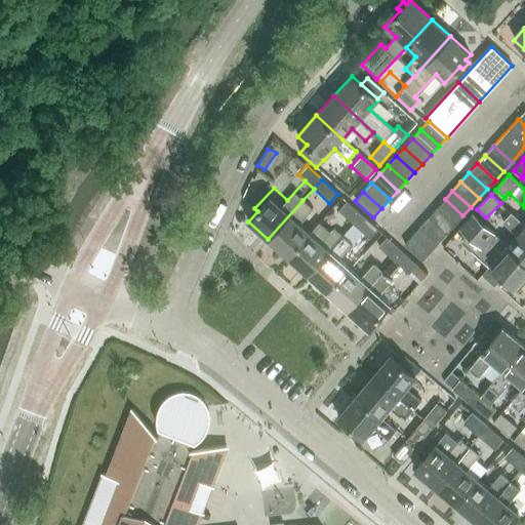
[(445,199),(437,208),(454,225),(462,215),(445,199)]
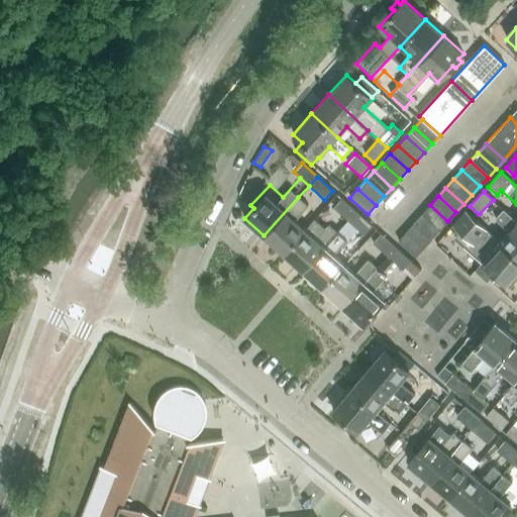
[(298,197),(264,235),(283,253),(305,229),(295,220),(308,206),(298,197)]
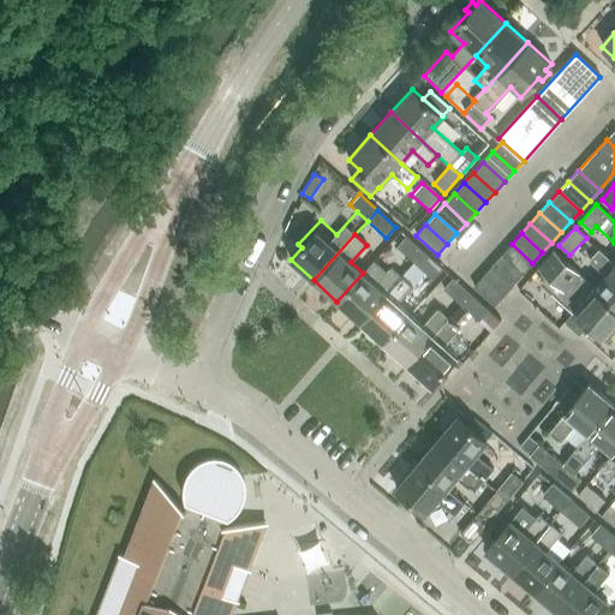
[(413,263),(423,251),(406,236),(396,248),(413,263)]
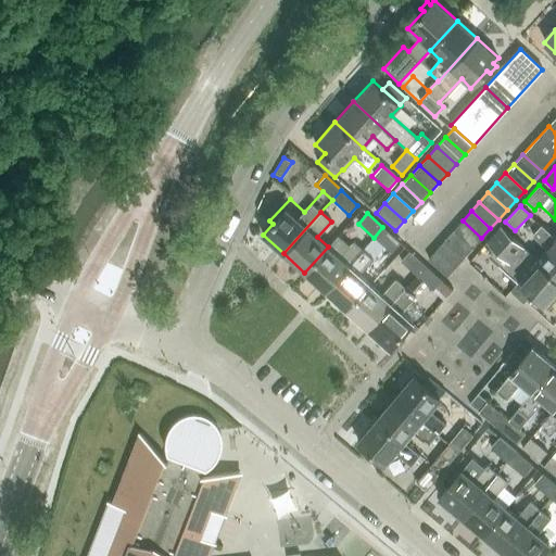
[(463,220),(454,230),(474,248),(481,238),(463,220)]
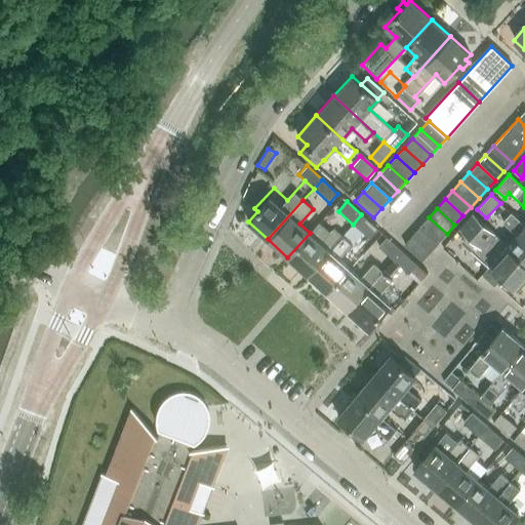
[(524,226),(511,213),(502,223),(517,236),(508,246),(524,261),(524,226)]
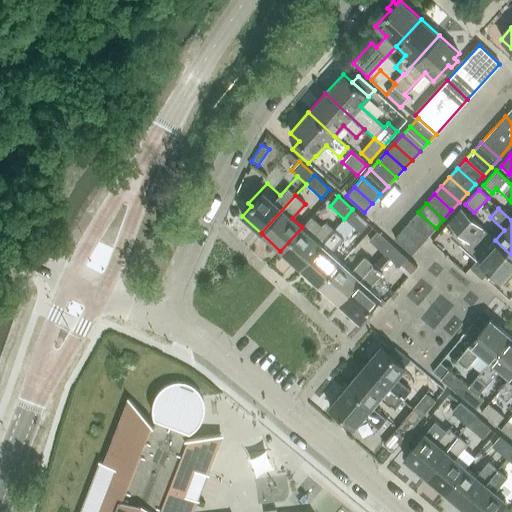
[(368,223),(352,209),(344,219),(354,227),(360,232),(368,223)]
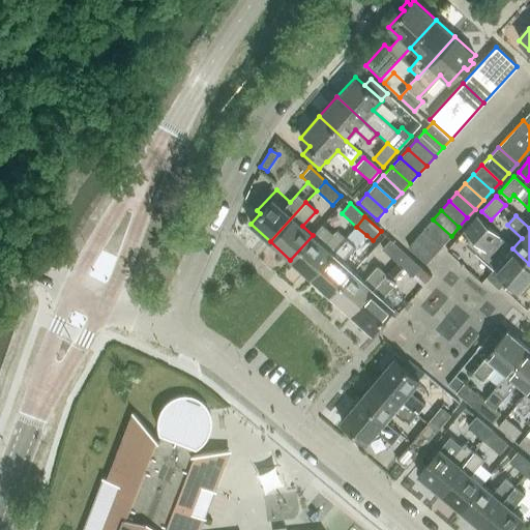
[(529,264),(512,248),(477,216),(464,231),(484,249),(481,253),(481,257),(522,294),(529,285),(529,264)]
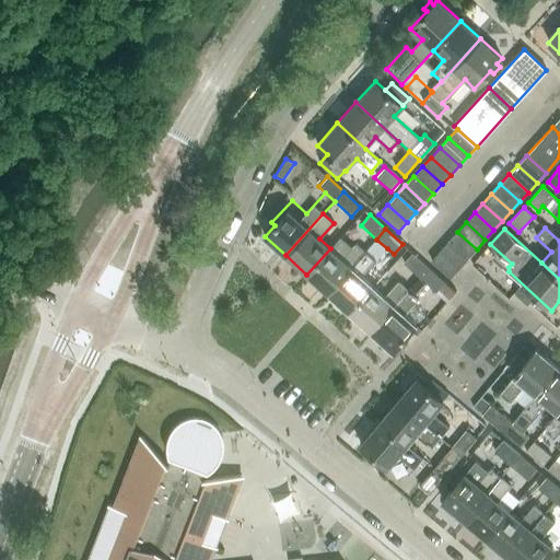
[(477,249),(457,232),(448,241),(468,258),(477,249)]
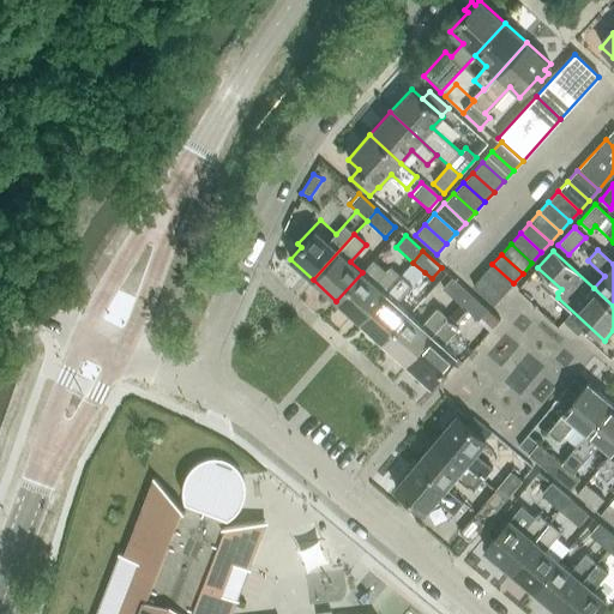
[(362,272),(336,301),(360,321),(401,276),(391,268),(387,271),(374,259),(362,272)]
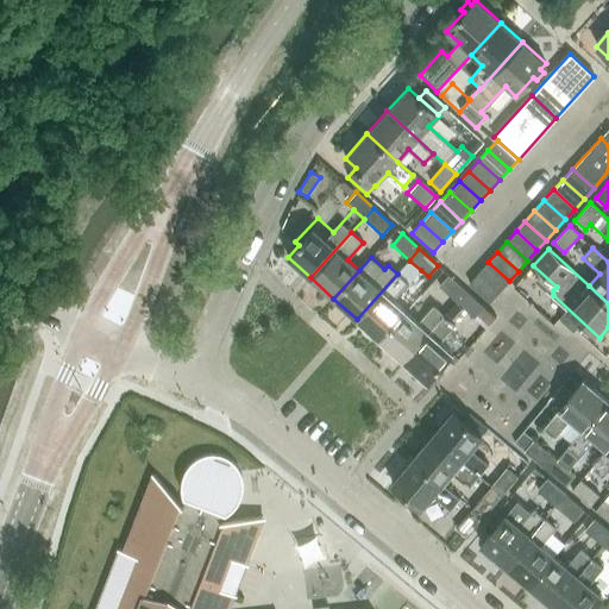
[(409,261),(397,274),(409,283),(421,270),(409,261)]
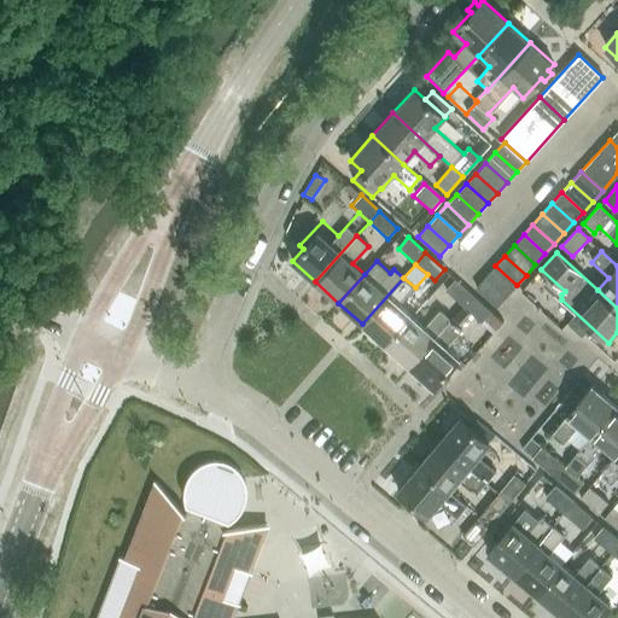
[(517,285),(495,266),(476,287),(496,307),(517,285)]
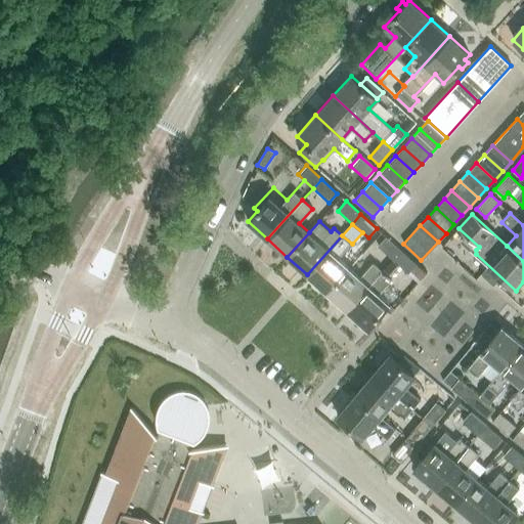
[(342,235),(307,274),(326,293),(349,268),(339,259),(352,244),(342,235)]
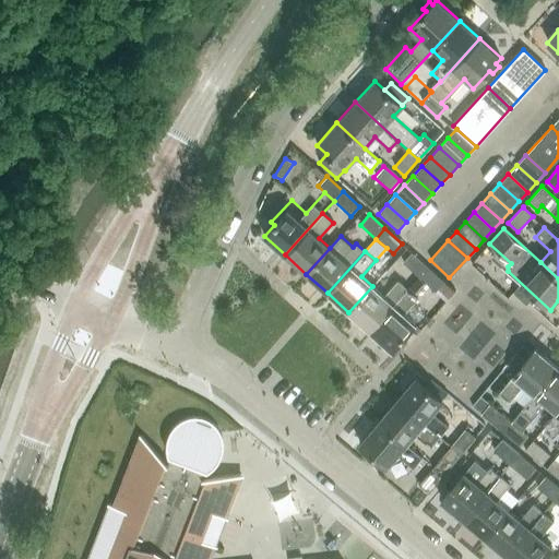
[(419,277),(428,266),(412,252),(402,262),(419,277)]
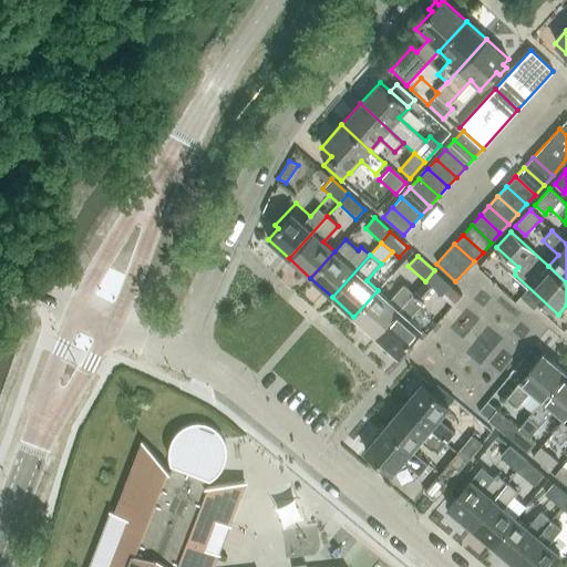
[(451,286),(434,270),(425,281),(433,288),(442,296),(451,286)]
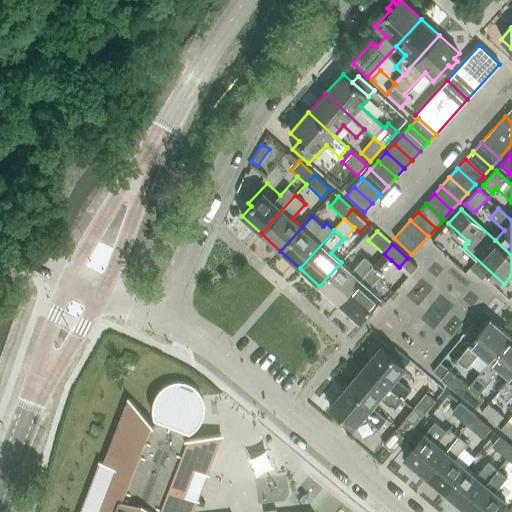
[(384,254),(375,263),(382,270),(391,260),(384,254)]
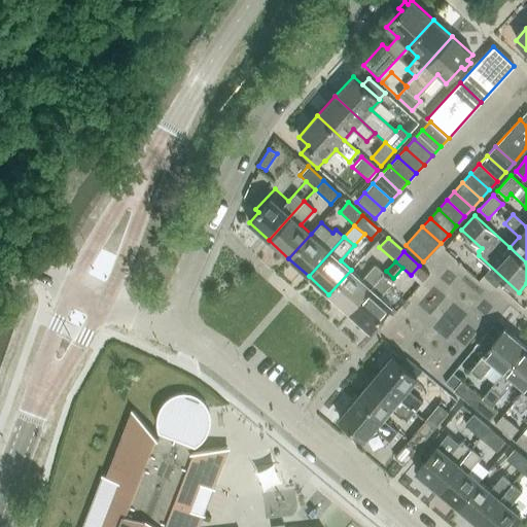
[(362,280),(351,270),(328,294),(349,312),(384,273),(376,265),(362,280)]
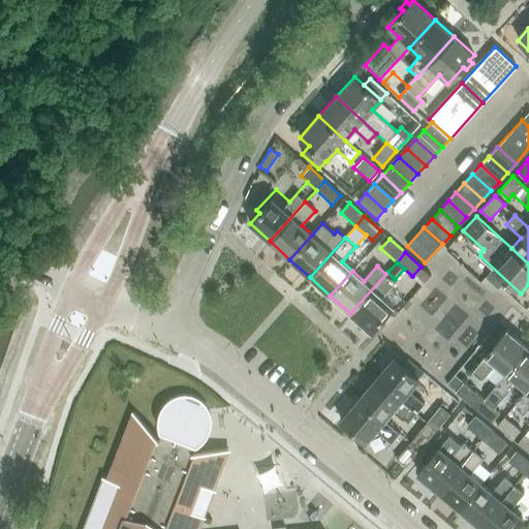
[(395,282),(385,274),(350,313),(370,332),(374,329),(376,331),(382,323),(380,321),(393,307),(381,297),(395,282)]
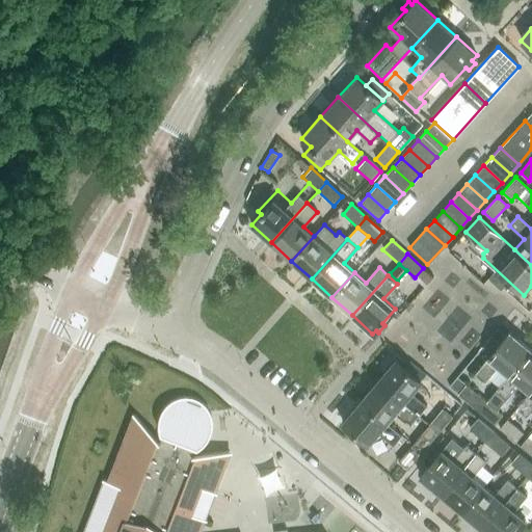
[(488,356),(475,373),(484,381),(488,376),(499,386),(530,349),(509,331),(506,336),(499,345),(496,347),(493,345),(485,353),(488,356)]
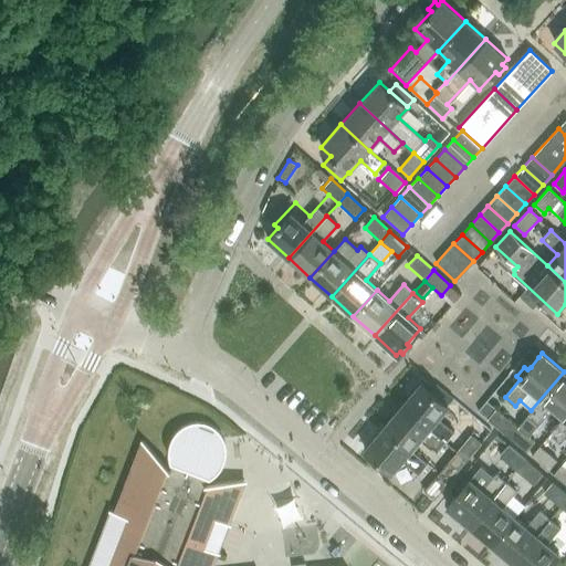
[(565,373),(564,371),(531,410),(527,416),(519,427),(510,438),(526,452),(535,441),(528,437),(538,425),(537,423),(551,408),(563,418),(565,413),(565,373)]
